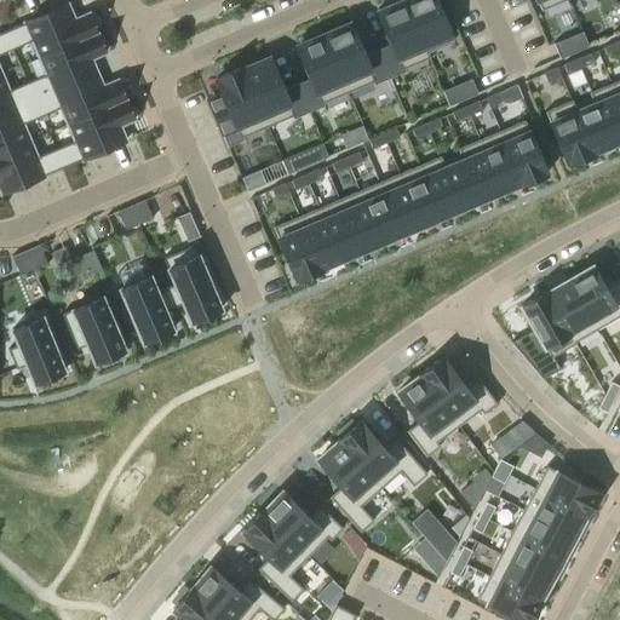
[(403,0),(402,0),(377,11),(391,44),(377,50),(389,78),(405,72),(403,68),(428,58),(403,0)]
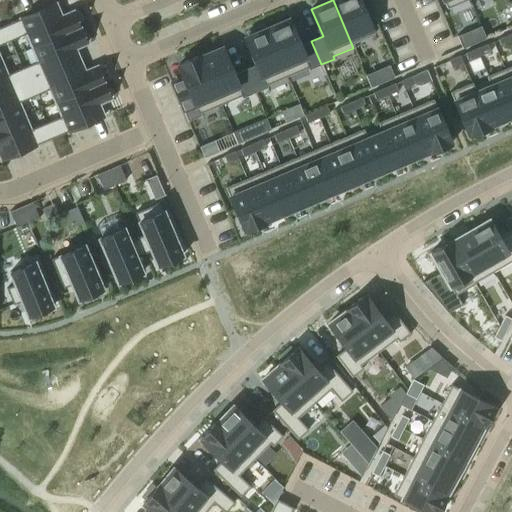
[(333,0),(353,48),(354,47),(352,43),(373,34),(359,0),(333,0)]
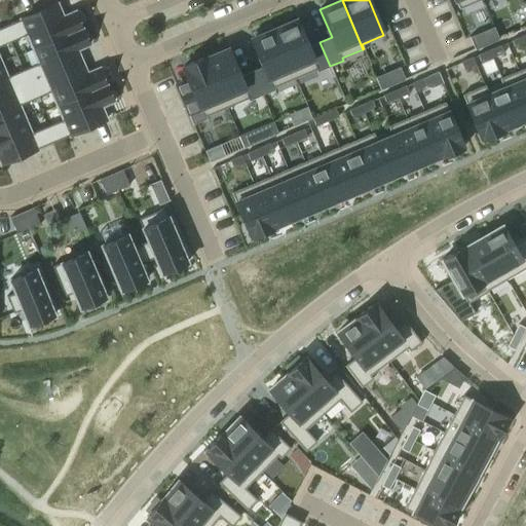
[(455,0),(459,8),(479,0),(455,0)]
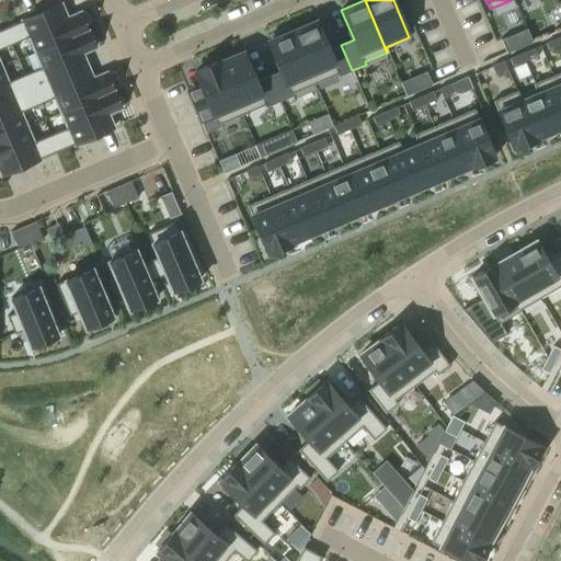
[(61,3),(4,27),(12,45),(30,37),(36,52),(87,30),(80,12),(67,18),(61,3)]
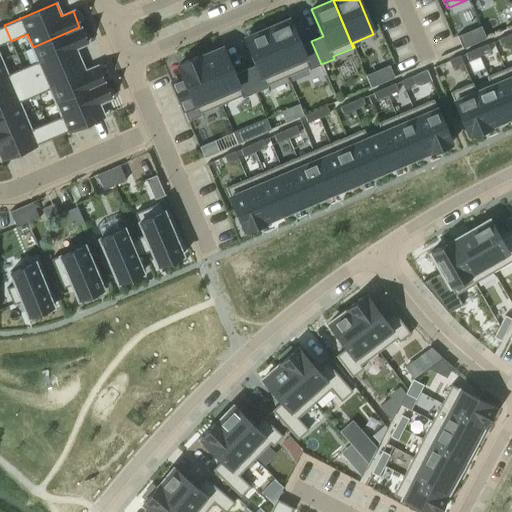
[(288,19),(266,28),(287,76),(307,67),(308,70),(321,64),(311,41),(300,46),(288,19)]
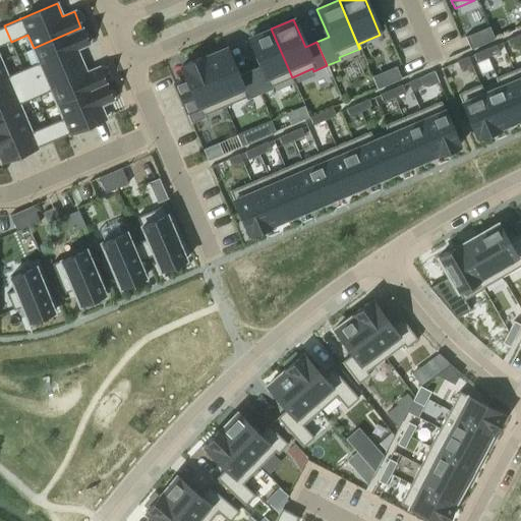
[(4,25),(0,27),(0,46),(11,42),(4,25)]
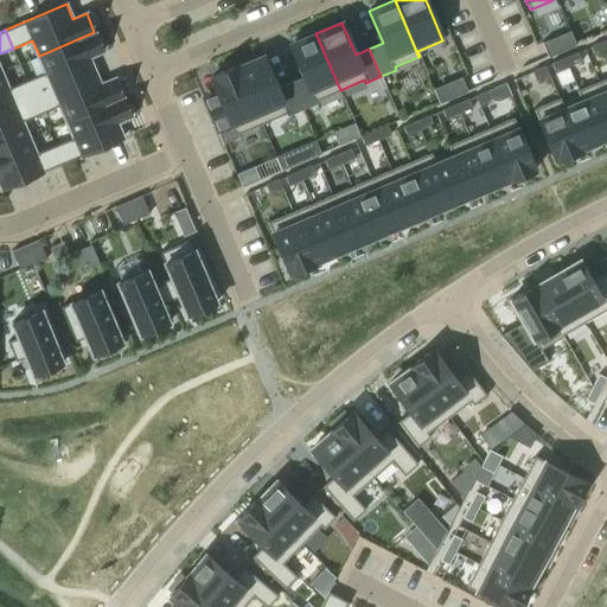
[(295,42),(289,44),(304,76),(291,82),(301,109),(317,103),(315,101),(324,97),(340,90),(315,33),(312,34),(311,30),(293,37),(295,42)]
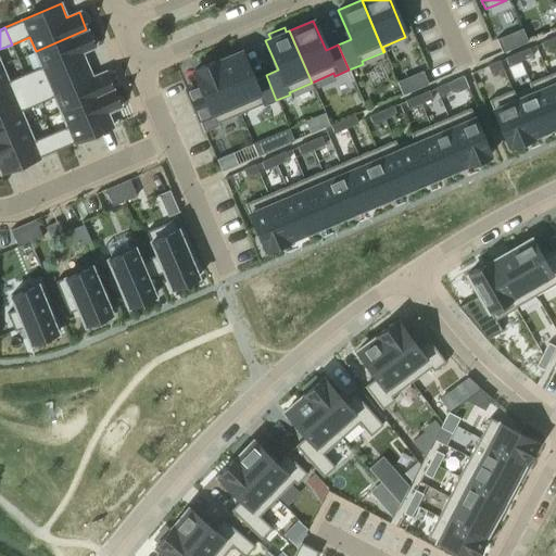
[(521,28),(496,39),(502,52),(527,41),(521,28)]
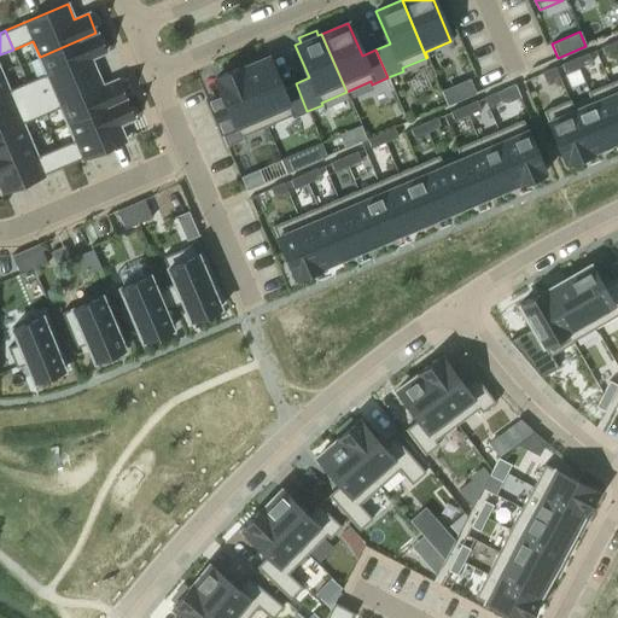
[(46,73),(27,81),(34,98),(97,73),(91,58),(104,52),(95,33),(40,57),(46,73)]
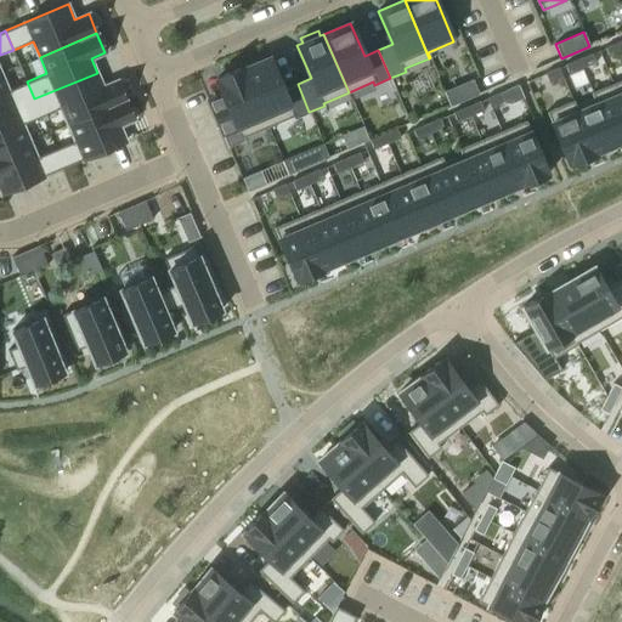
[(618,41),(605,47),(609,57),(621,51),(618,41)]
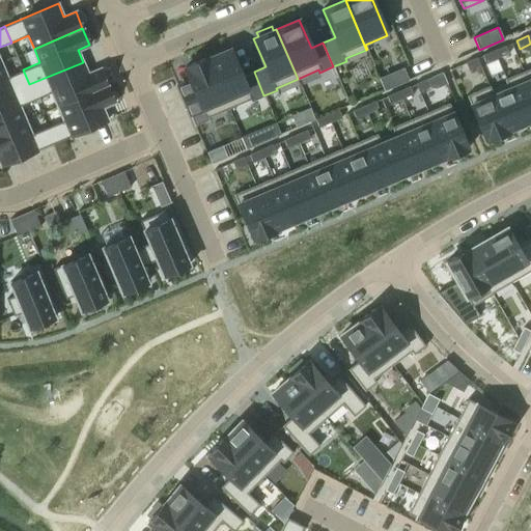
[(505,46),(494,51),(497,58),(508,53),(505,46)]
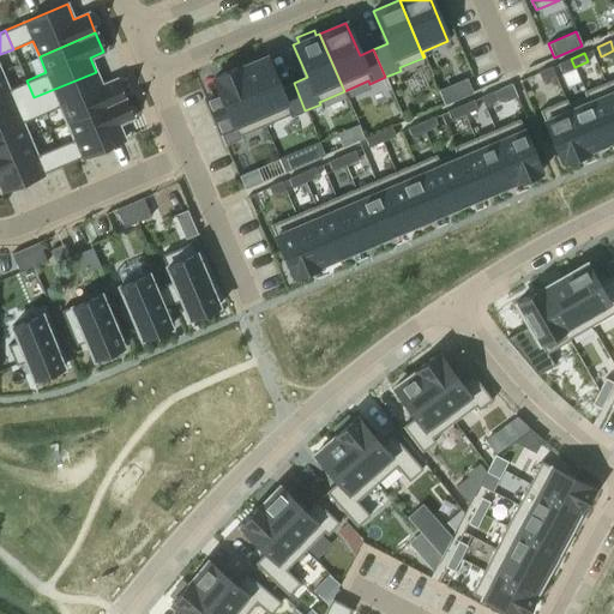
[(240,66),(239,66),(264,125),(289,115),(290,118),(305,110),(294,83),(280,89),(266,56),(241,67),(240,66)]
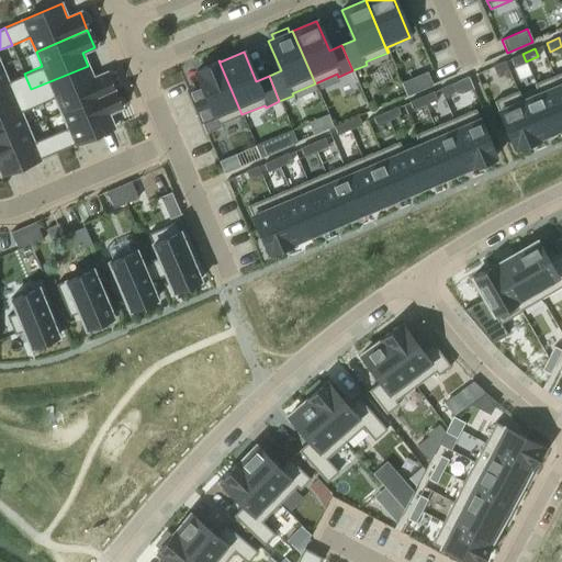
[(523,54),(510,58),(514,67),(526,62),(523,54)]
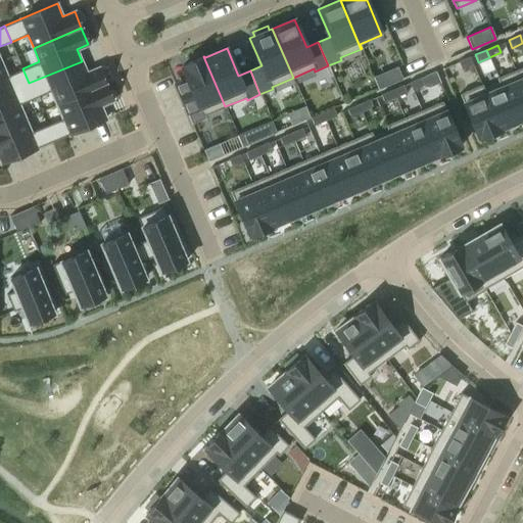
[(186,78),(175,83),(191,124),(204,117),(204,115),(225,106),(203,56),(182,65),(183,66),(182,67),(186,78)]
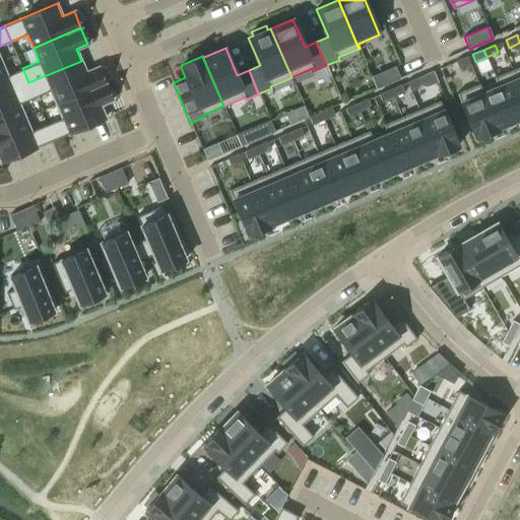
[(466,57),(455,61),(458,69),(469,65),(466,57)]
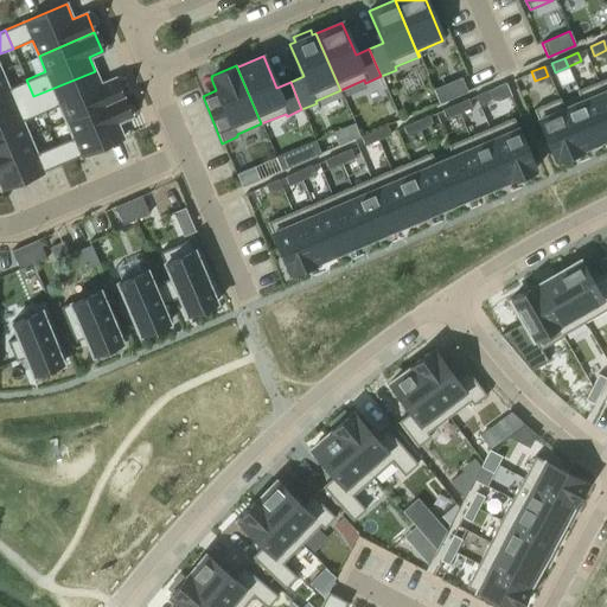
[(95,71),(33,96),(40,114),(61,106),(66,121),(122,97),(114,78),(100,84),(95,71)]
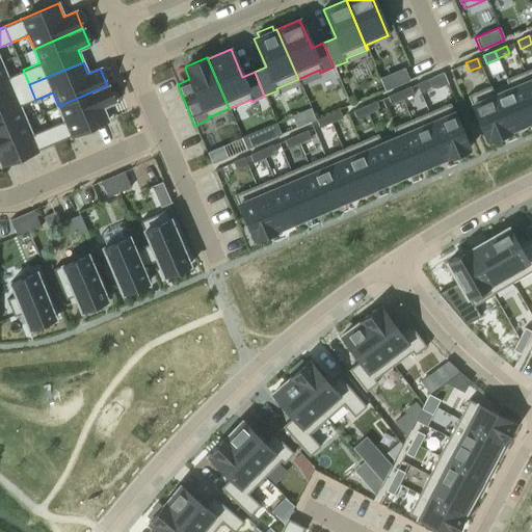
[(0,63),(0,97),(29,84),(23,70),(5,77),(0,63)]
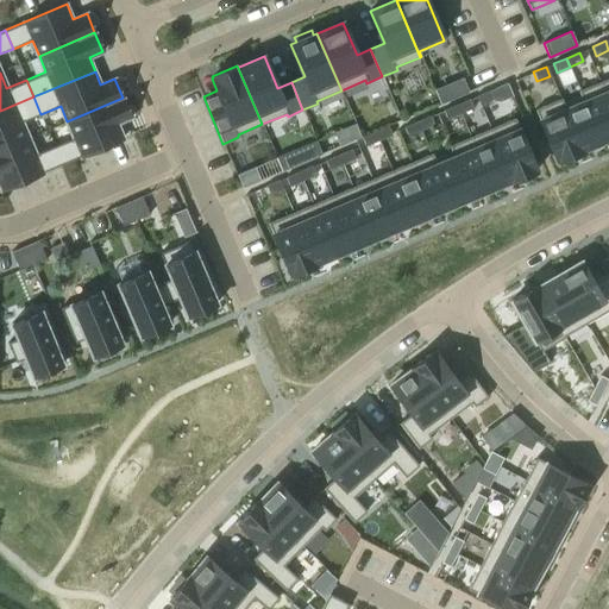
[(462,77),(434,89),(440,104),(469,92),(462,77)]
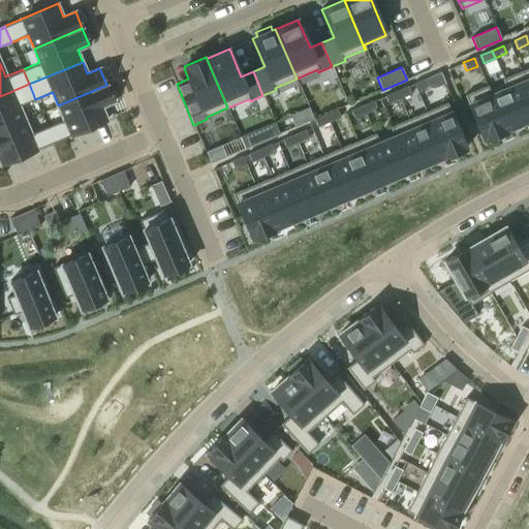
[(528,91),(521,71),(503,79),(522,122),(528,118),(528,91)]
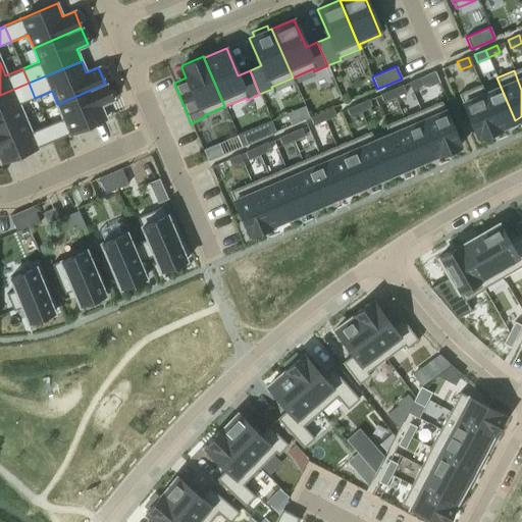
[(419,77),(408,83),(411,90),(423,86),(419,77)]
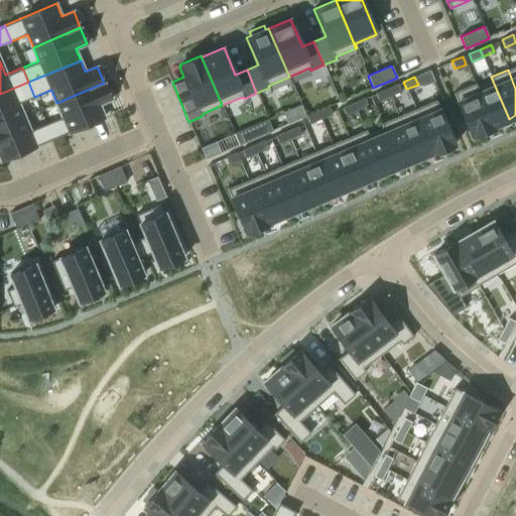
[(475,83),(475,84),(493,128),(494,128),(493,125),(509,119),(491,77),(490,77),(492,82),(477,88),(475,83)]
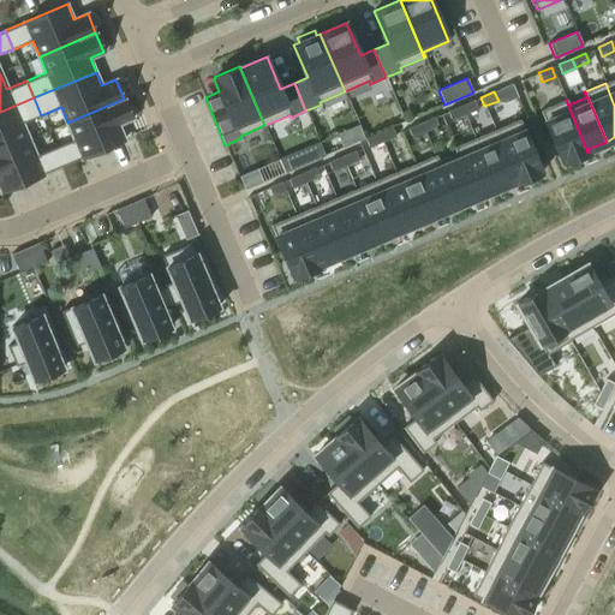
[(34,97),(0,112),(0,150),(28,139),(22,124),(41,115),(34,97)]
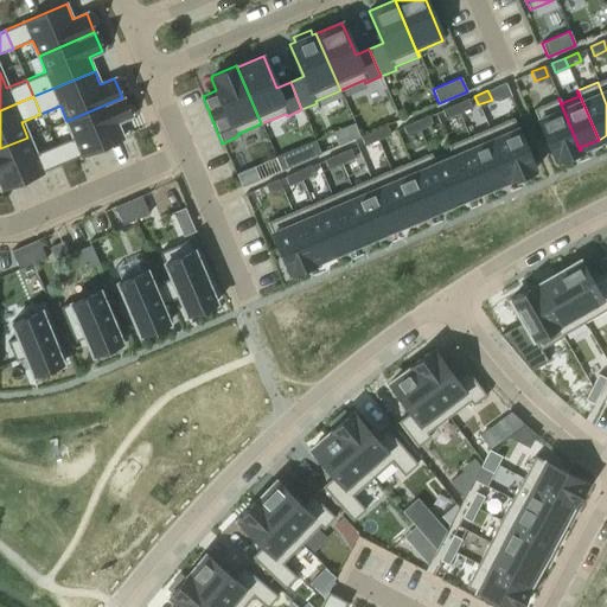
[(122,97),(66,121),(74,136),(53,145),(62,164),(125,136),(117,122),(131,116),(122,97)]
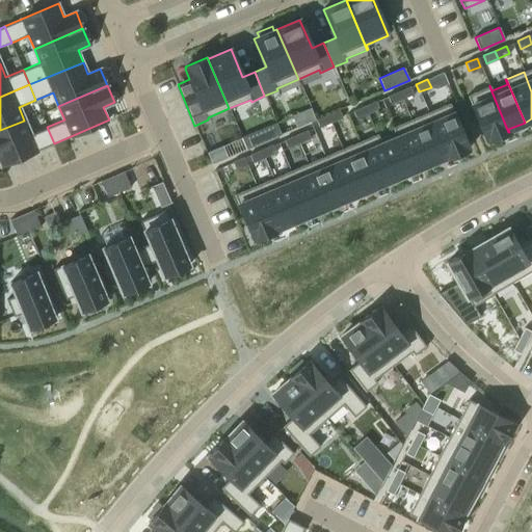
[(410,86),(398,91),(402,99),(414,95),(410,86)]
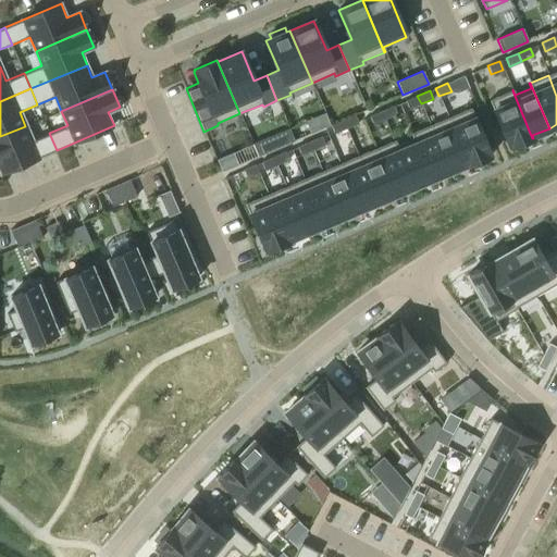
[(512,90),(490,100),(507,140),(509,147),(510,146),(511,147),(524,141),(532,138),(512,90)]
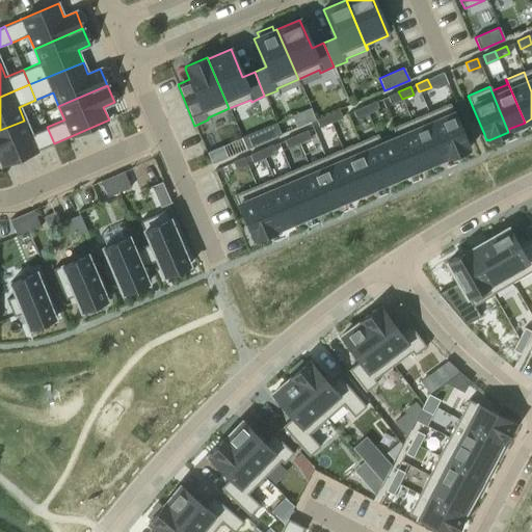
[(398,91),(387,97),(391,104),(402,99),(398,91)]
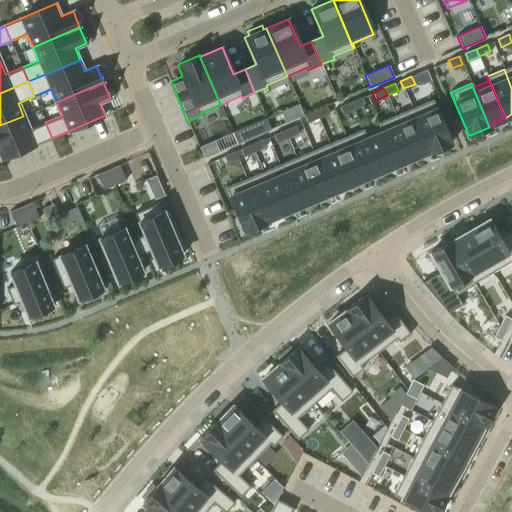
[(361,97),(350,102),(354,109),(365,105),(361,97)]
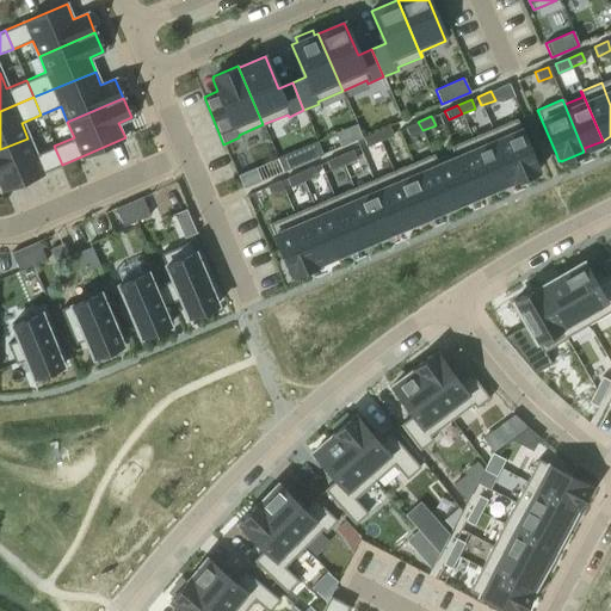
[(516,118),(492,129),(513,181),(537,172),(537,171),(538,170),(524,136),(516,118)]
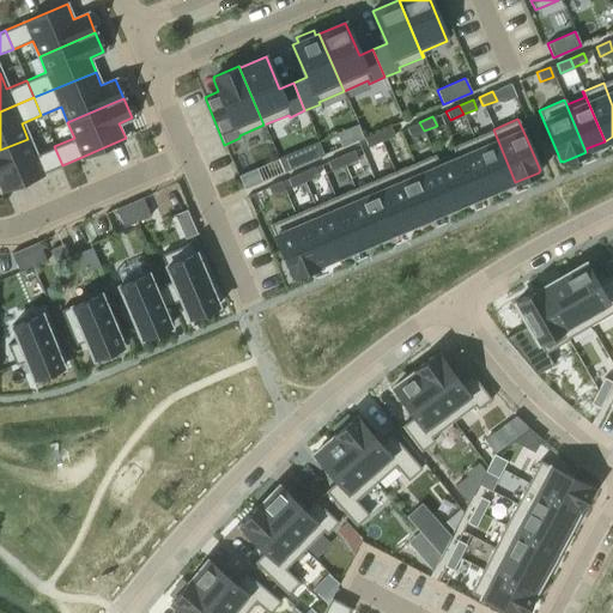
[(344,145),(365,135),(359,122),(338,132),(344,145)]
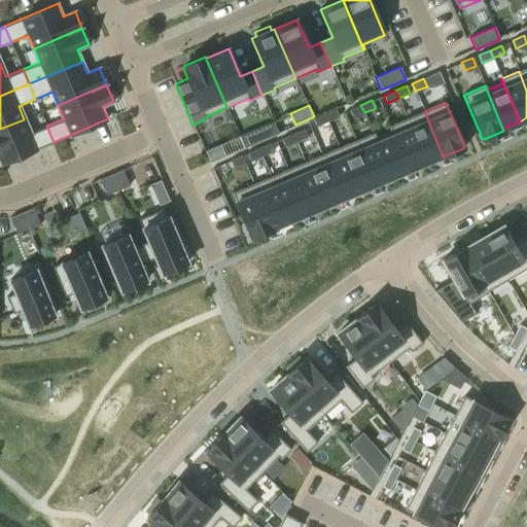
[(360,105),(349,110),(352,117),(364,112),(360,105)]
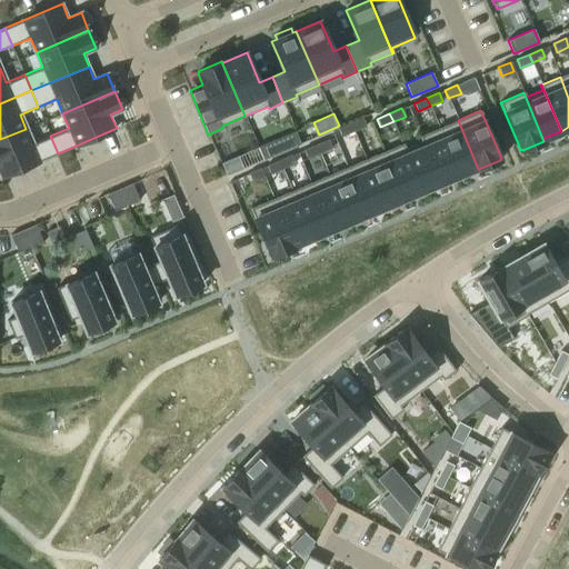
[(362,118),(350,122),(353,131),(366,126),(362,118)]
